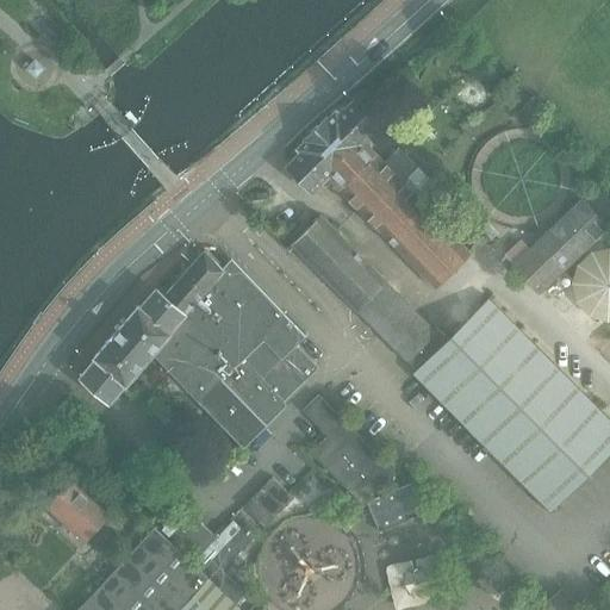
[(31,66),(26,62),(24,66),(36,76),(43,68),(35,61),(31,66)]
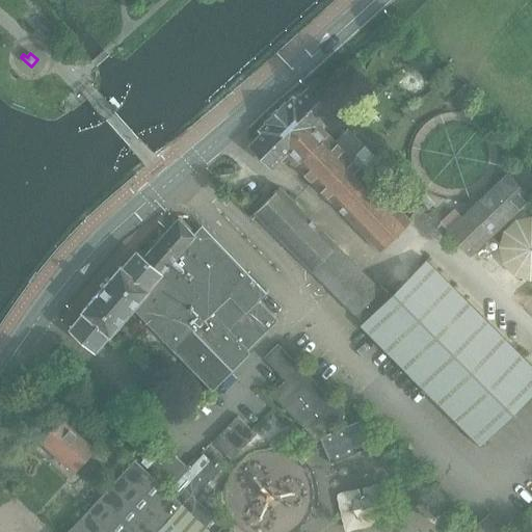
[(410,221),(350,158),(363,145),(347,129),(335,141),(327,134),(328,133),(320,124),(331,112),(309,88),(296,101),(293,99),(286,106),(285,105),(276,114),(395,237),(410,221)]
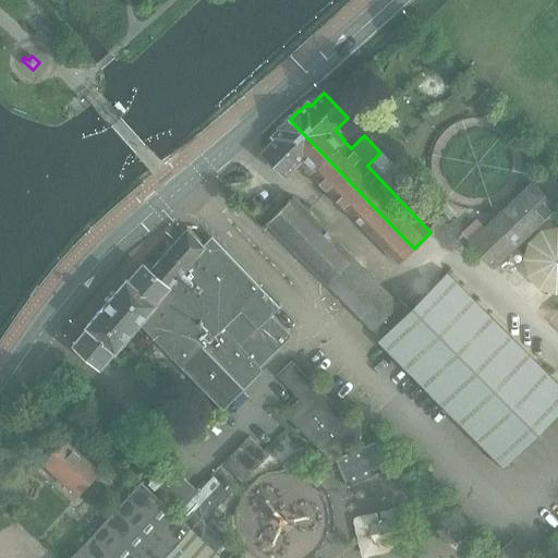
[(498,107),(485,93),(475,102),(488,116),(498,107)]
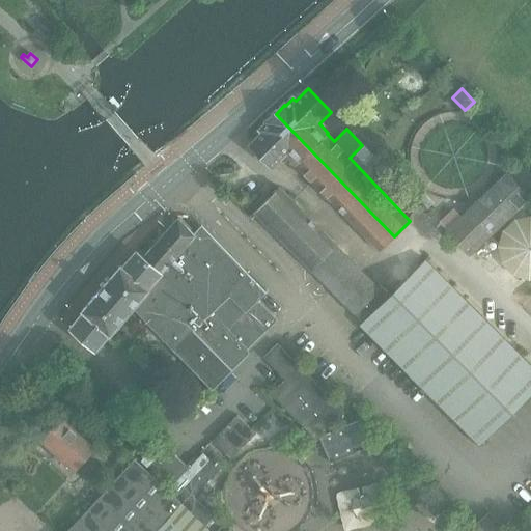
[(394,236),(276,114),(267,122),(268,123),(260,130),(263,133),(251,145),(271,166),(284,154),(378,252),(394,236)]
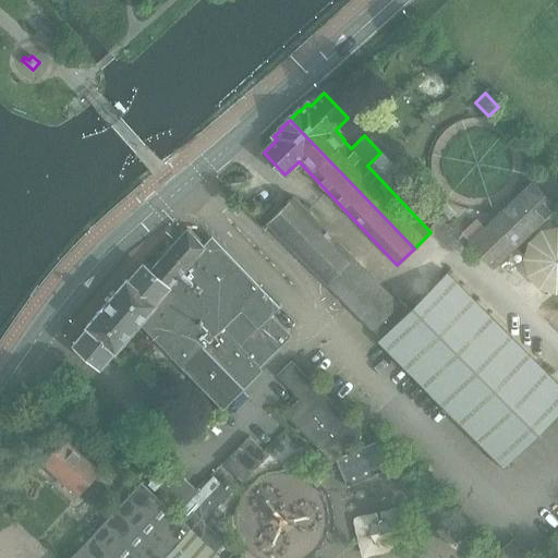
[(493,267),(553,210),(556,207),(533,182),(469,243),(493,267)]
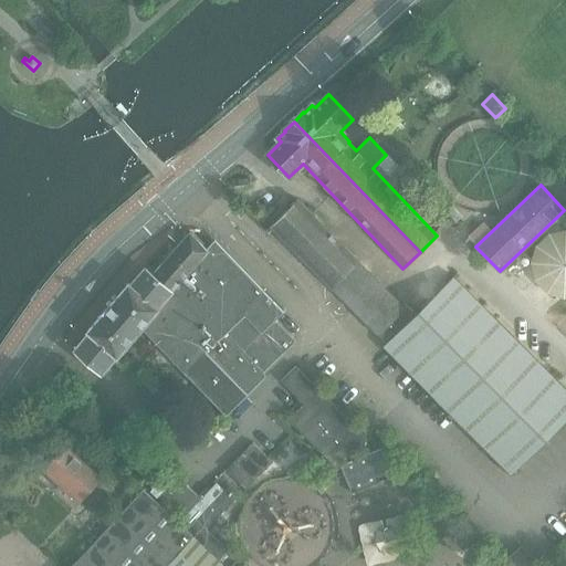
[(296,199),(270,227),(332,289),(375,332),(401,306),(312,216),(296,199)]
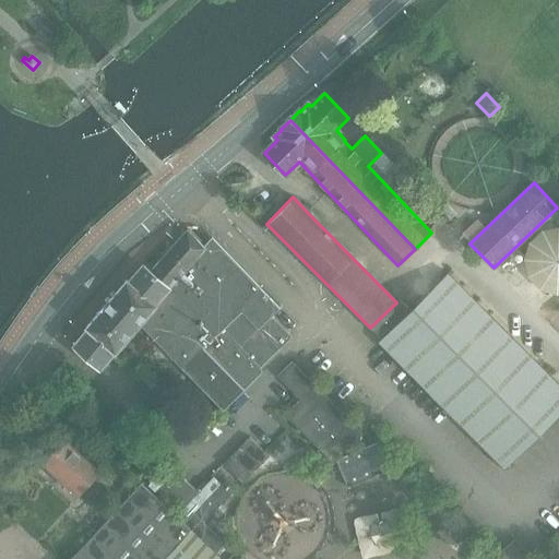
[(87,328),(73,345),(86,356),(100,368),(111,356),(115,352),(116,352),(140,323),(181,368),(223,411),(261,371),(258,368),(289,337),(271,318),(277,310),(274,307),(264,311),(257,302),(260,293),(257,289),(259,288),(239,268),(223,251),(212,239),(204,248),(187,230),(150,272),(142,265),(128,282),(127,281),(110,299),(100,310),(88,323),(86,328),(87,328)]
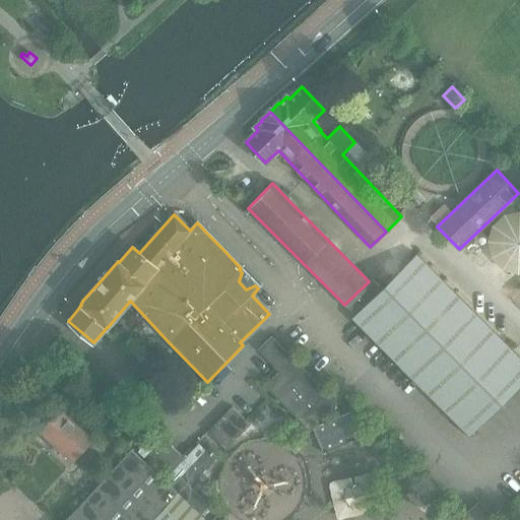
[(369,281),(344,305),(354,315),(351,318),(468,436),(469,437),(519,385),(519,359),(519,358),(417,256),(381,293),(369,281)]
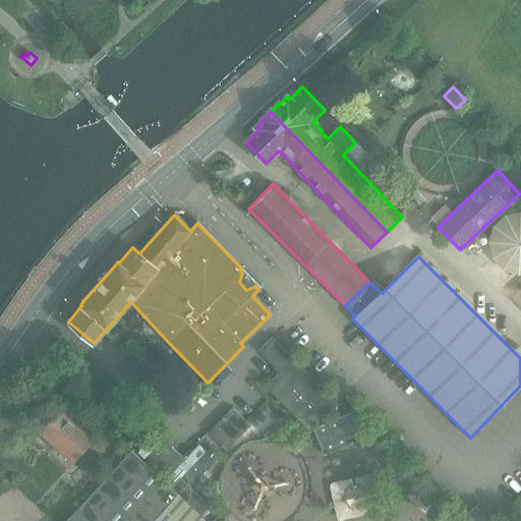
[(336,404),(293,360),(272,339),(259,350),(270,361),(281,372),(267,387),(309,430),(324,416),(330,410),(336,404)]
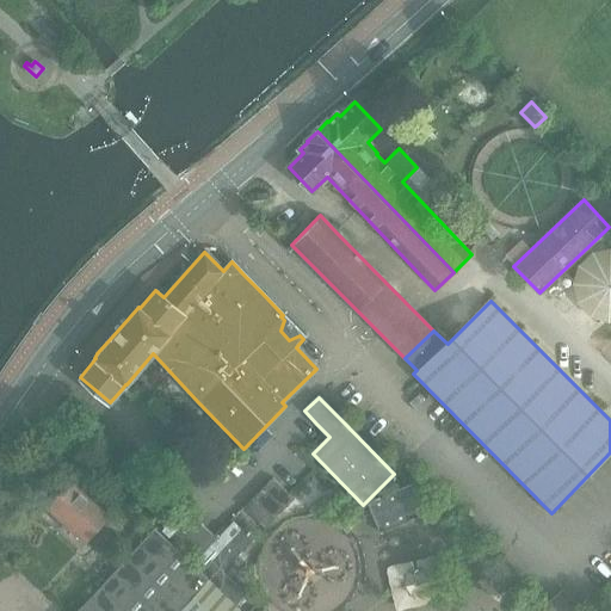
[(69,480),(47,505),(80,536),(99,554),(123,529),(76,486),(69,480)]
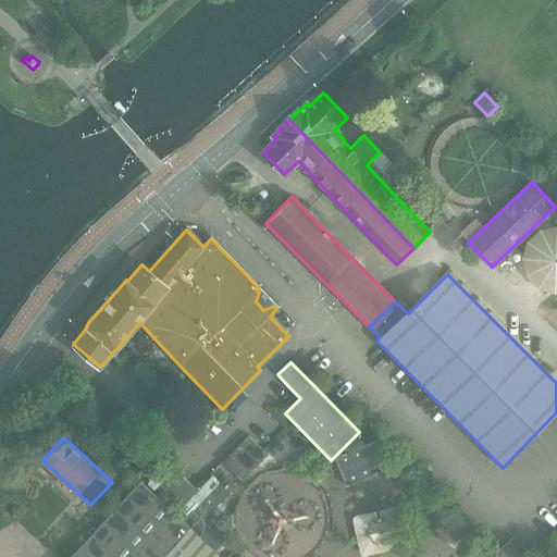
[(242,482),(267,456),(247,437),(222,463),(242,482)]
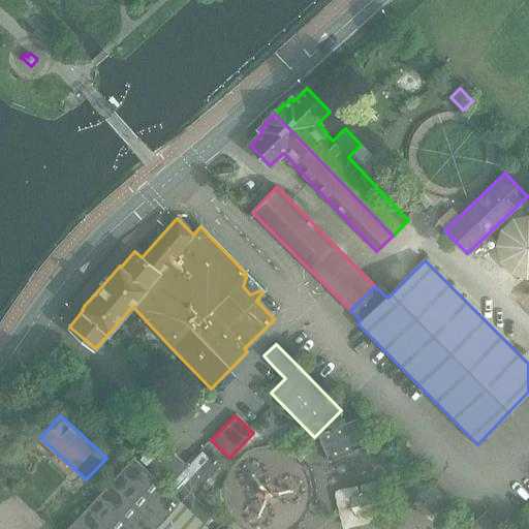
[(186,464),(165,445),(154,457),(148,452),(139,460),(168,486),(184,470),(188,466),(186,464)]
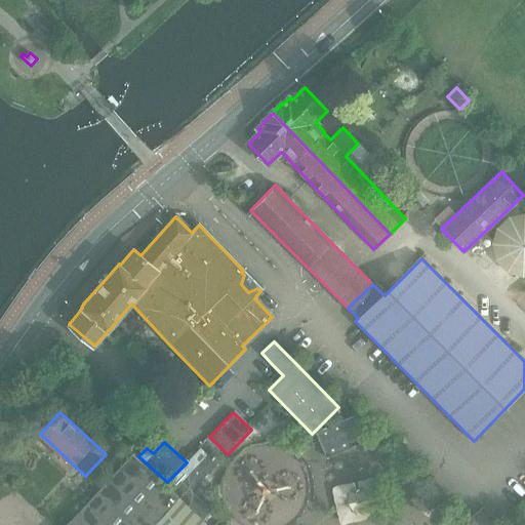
[(295,443),(290,448),(289,449),(295,455),(301,449),(295,443)]
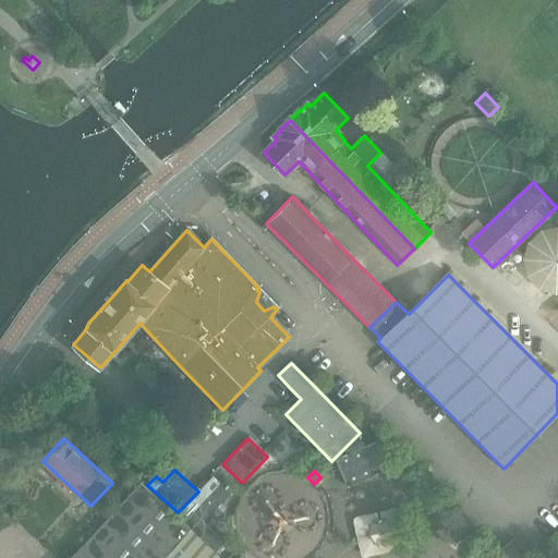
[(469,530),(417,475),(404,488),(446,533),(451,528),(460,537),(469,530)]
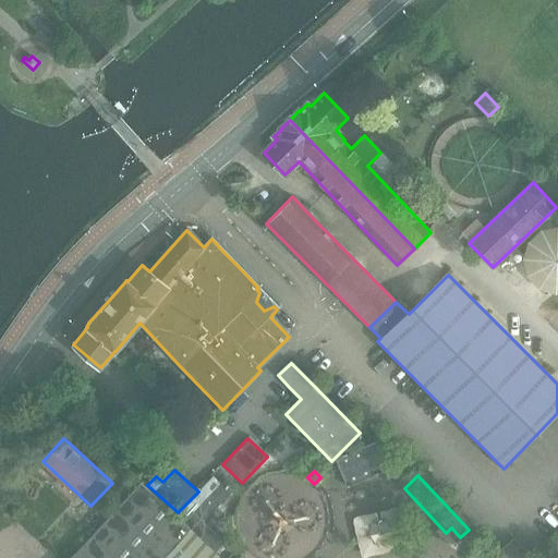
[(226,543),(204,522),(234,489),(225,480),(203,504),(194,496),(178,512),(176,516),(190,529),(162,557),(217,557),(219,555),(216,553),(226,543)]
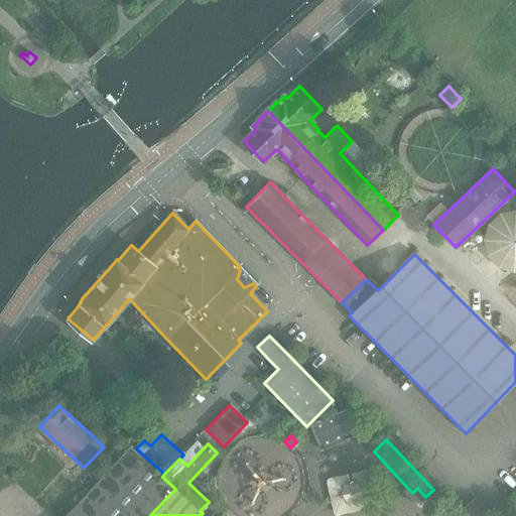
[(150,515),(175,489),(162,477),(141,457),(130,446),(66,515),(150,515)]
